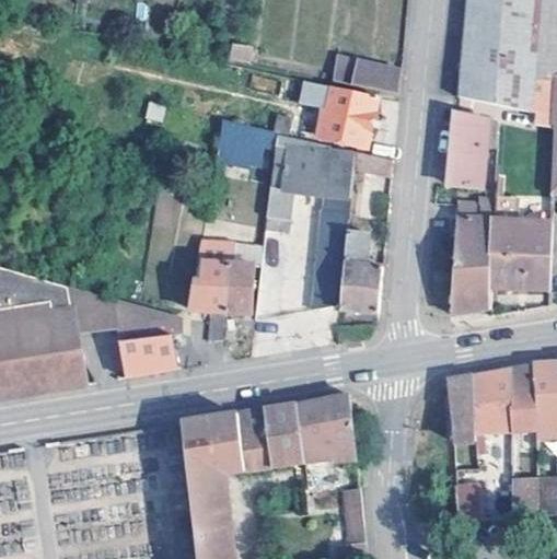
[(457,95),(515,107),(554,114),(555,77),(556,76),(556,0),(465,0),(464,21),(457,95)]
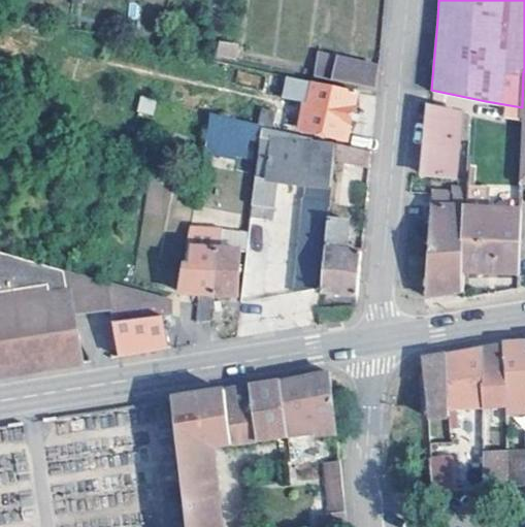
[(215,41),(212,57),(232,60),(235,45),(215,41)]
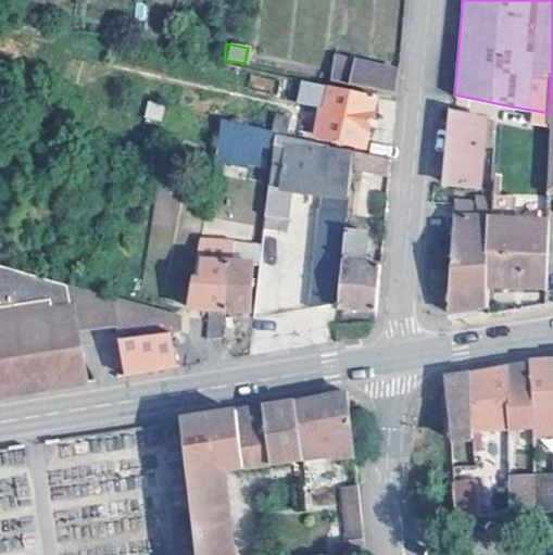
[(398,71),(353,60),(348,84),(394,96),(398,71)]
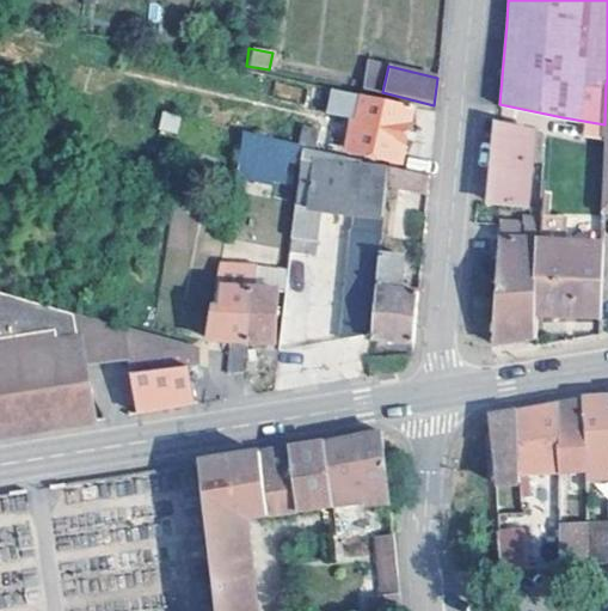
[(358,95),(347,91),(344,108),(355,110),(358,95)]
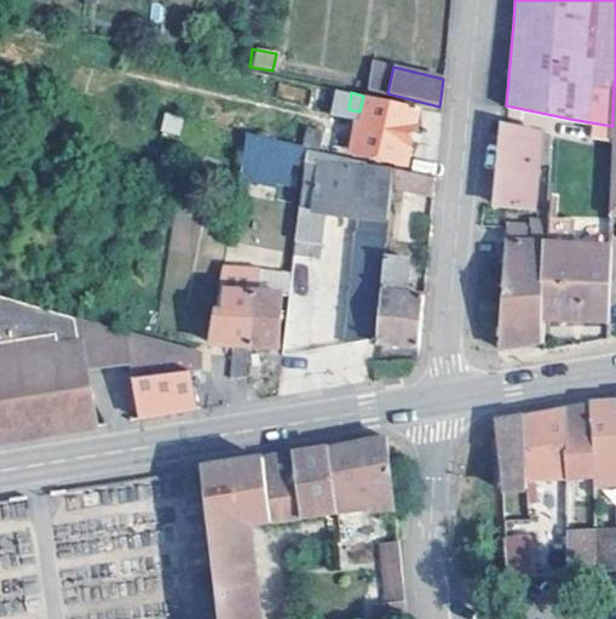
[(416,108),(363,96),(360,112),(351,152),(404,164),(416,108)]
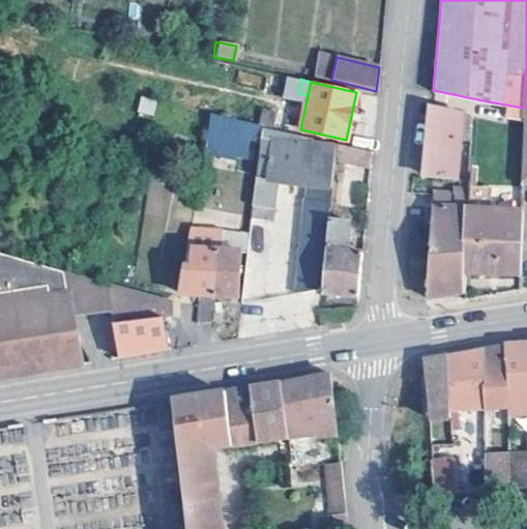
[(488,112),(523,119),(524,108),(488,101),(488,112)]
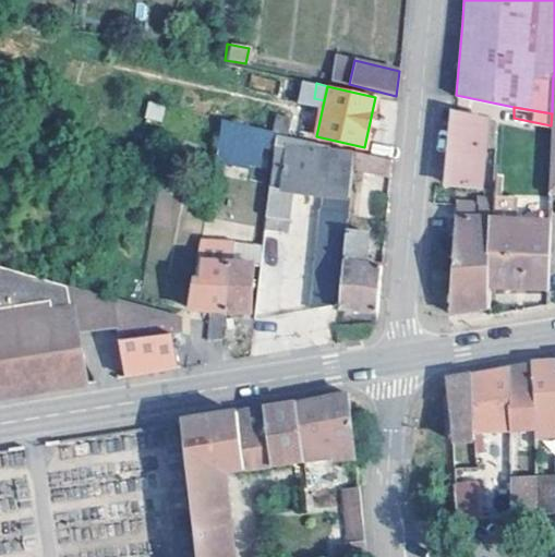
[(485,116),(453,109),(447,181),(480,183),(485,116)]
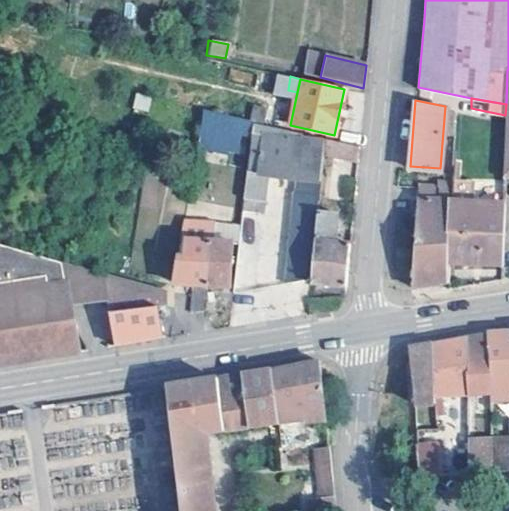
[(251,104),(249,120),(252,120),(252,122),(263,125),(266,107),(251,104)]
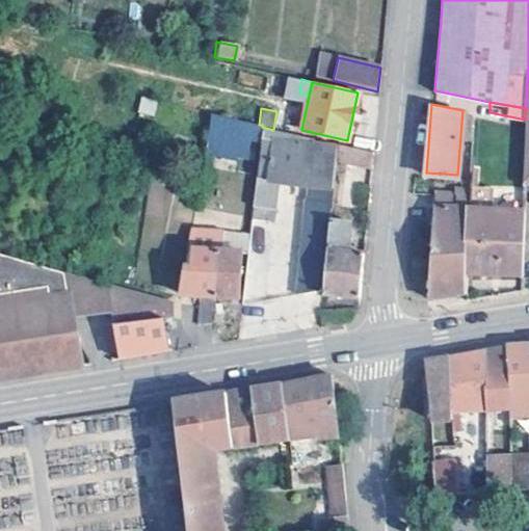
[(238,136),(241,121),(211,113),(208,129),(227,133),(225,147),(236,149),(238,136)]
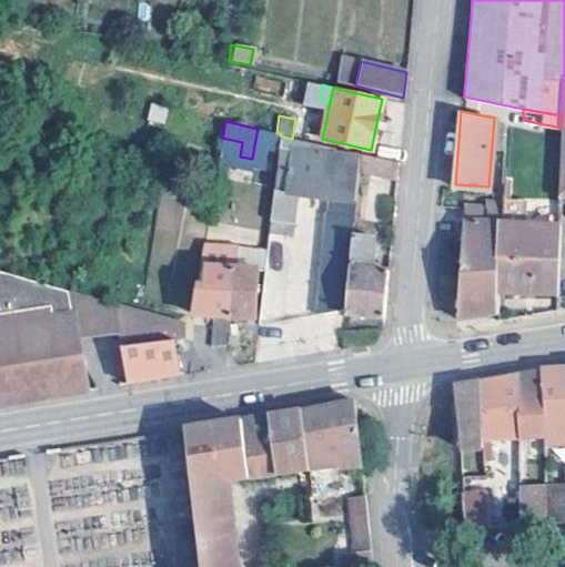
[(278,151),(280,135),(280,133),(276,133),(258,129),(254,145),(278,151)]
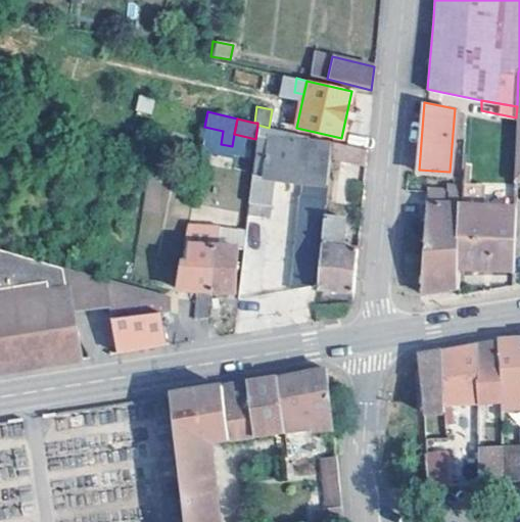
[(257,125),(255,139),(251,177),(271,179),(303,182),(294,288),(318,285),(324,216),(329,158),(330,142),(309,142),(309,137),(269,128),(257,125)]
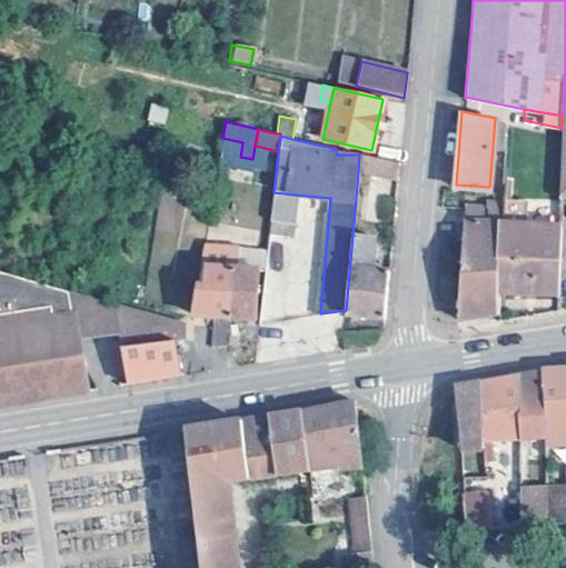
[(398,162),(359,155),(358,172),(396,180),(398,162)]
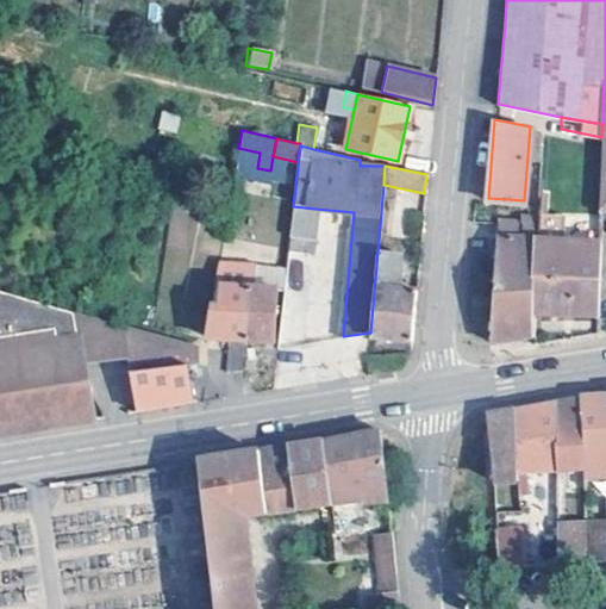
[(537,179),(537,193),(536,217),(535,315),(599,317),(600,242),(553,240),(554,216),(600,217),(600,209),(601,180),(537,179)]
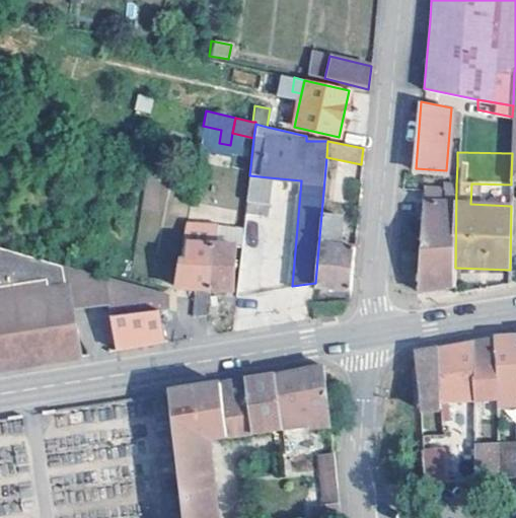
[(269,177),(249,175),(248,190),(267,192),(269,177)]
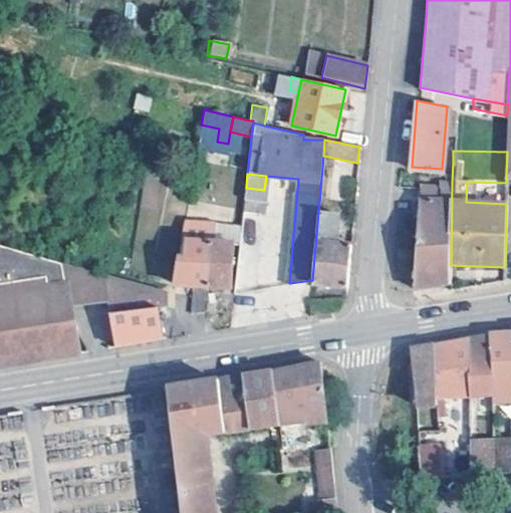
[(451,265),(452,183),(446,183),(440,182),(440,187),(420,186),(414,287),(443,283),(448,283),(450,282),(451,265)]
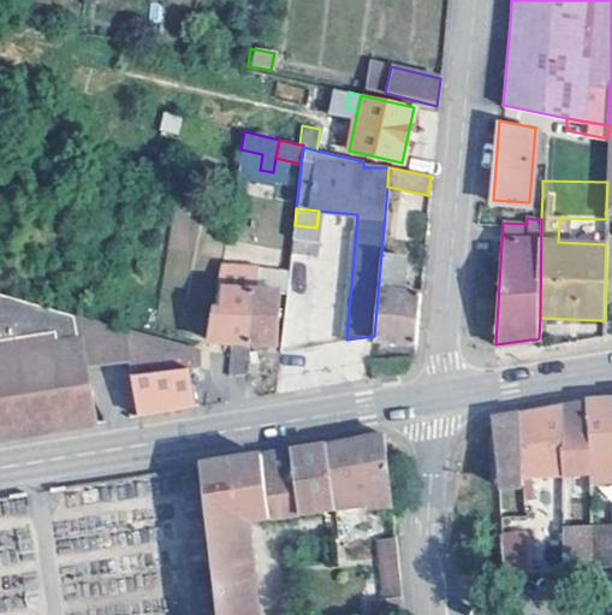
[(293,230),(286,291),(279,349),(304,347),(319,228),(316,228),(295,225),(293,230)]
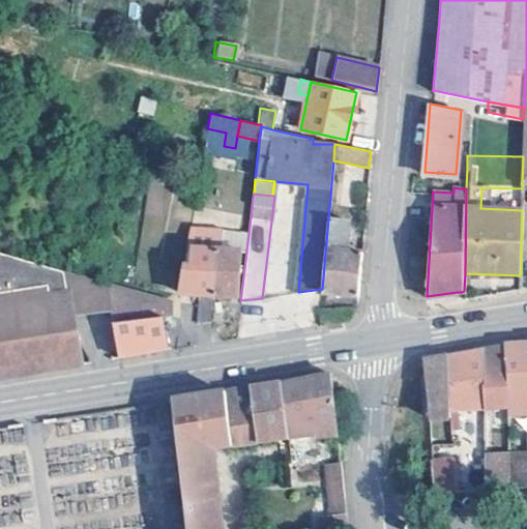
[(221,232),(218,248),(214,295),(233,297),(237,297),(238,250),(246,251),(253,198),(243,197),(239,232),(221,232)]
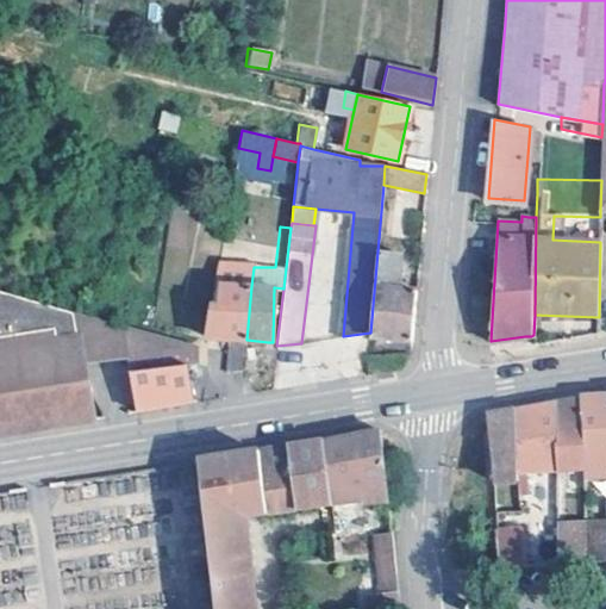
[(378,252),(370,333),(370,337),(412,341),(416,291),(399,290),(400,255),(378,252)]
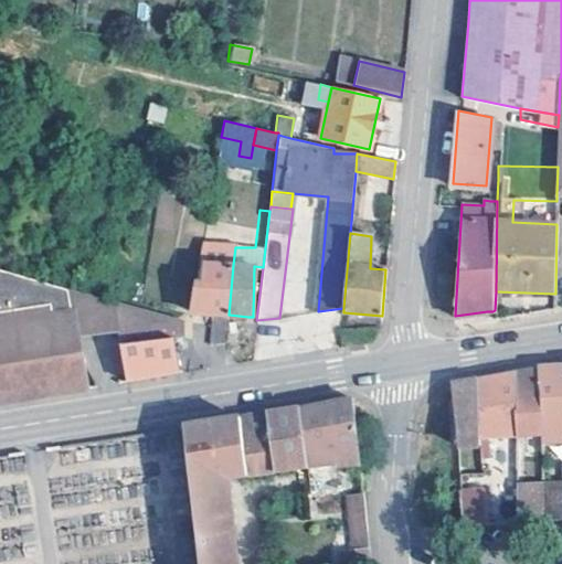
[(226,342),(229,315),(233,265),(205,263),(204,283),(194,283),(190,310),(202,312),(202,315),(211,316),(209,343),(226,342)]
